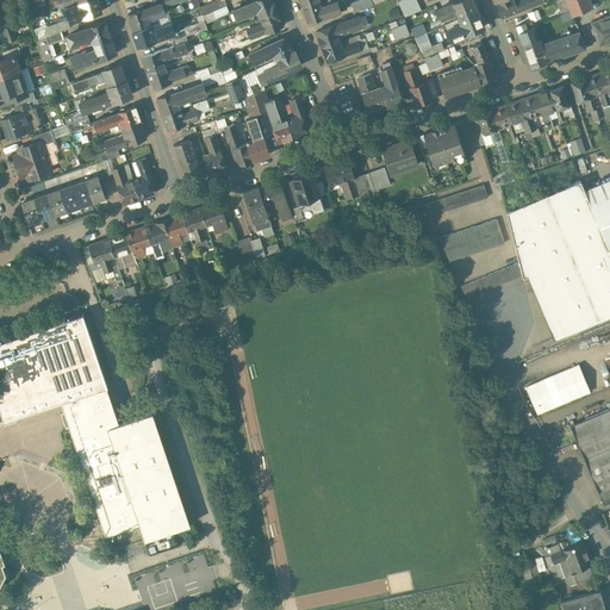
[(98,0),(81,0),(79,1),(81,7),(85,17),(101,11),(98,0)]
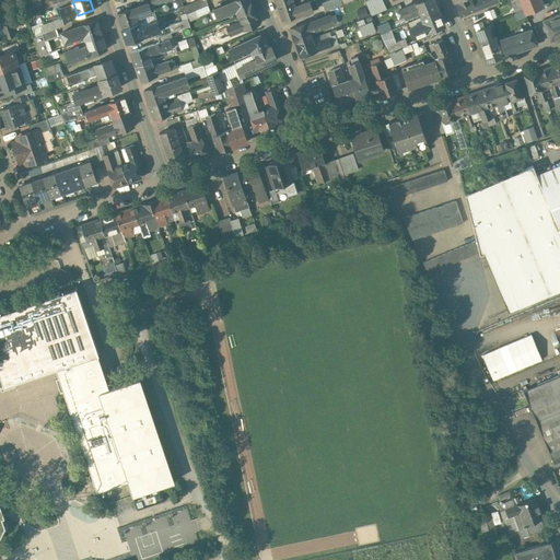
[(206,0),(198,0),(184,6),(186,13),(208,4),(206,0)]
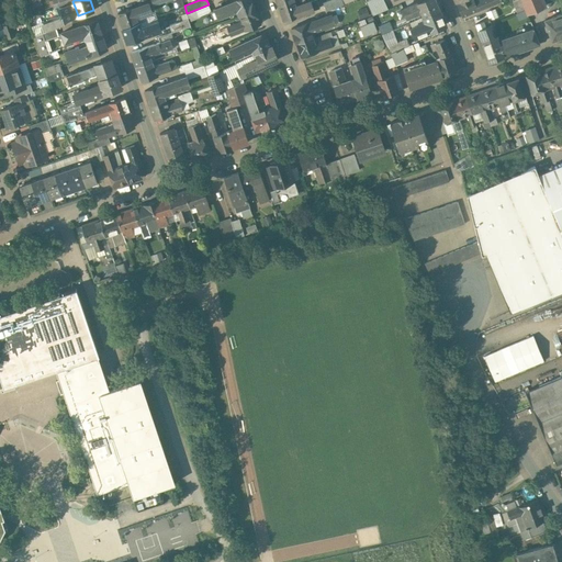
[(250,0),(236,0),(234,1),(237,10),(239,17),(255,10),(250,0)]
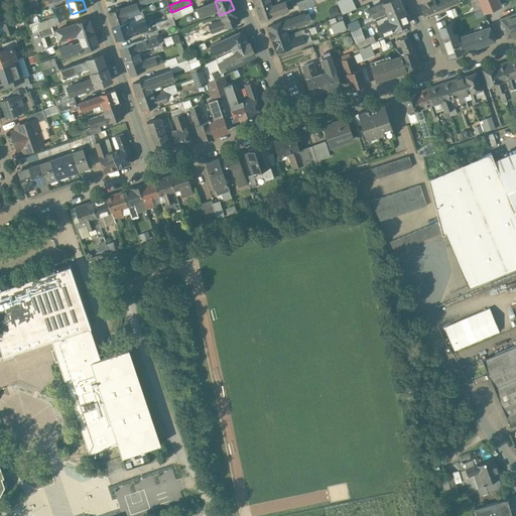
[(299,9),(315,2),(314,0),(299,0),(296,1),(299,9)]
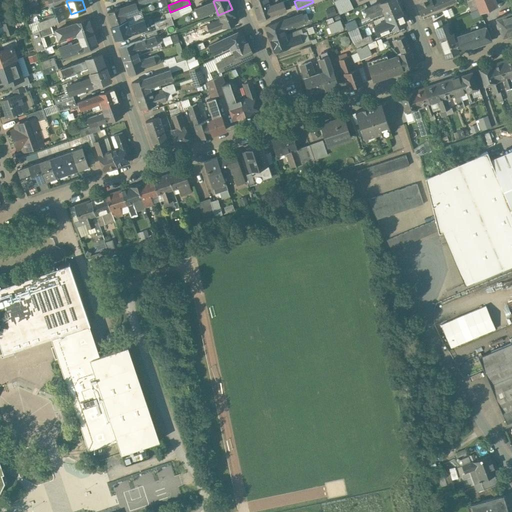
[(350,0),(334,0),(340,13),(353,8),(350,0)]
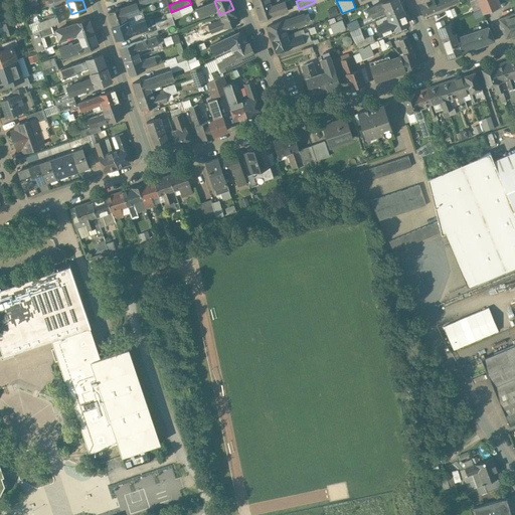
[(397,0),(389,0),(383,3),(386,10),(388,15),(402,10),(397,0)]
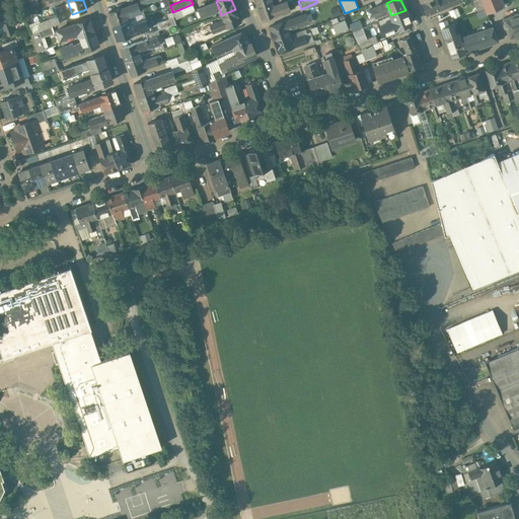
[(437,0),(423,0),(422,1),(427,14),(441,8),(438,0),(437,0)]
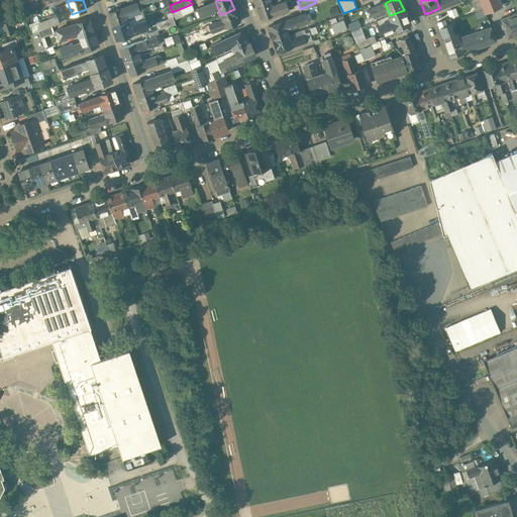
[(501,0),(479,0),(485,12),(503,4),(501,0)]
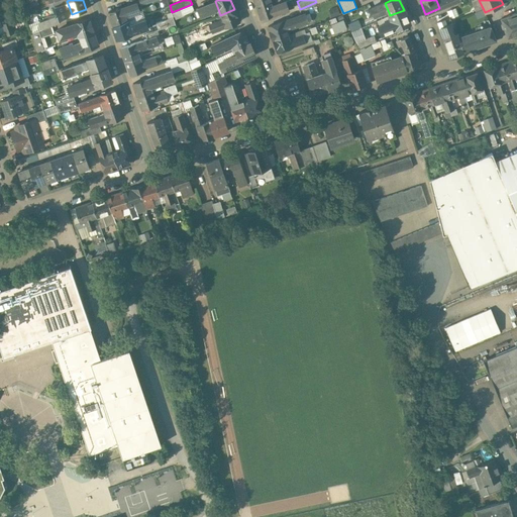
[(215,1),(197,8),(201,16),(218,9),(215,1)]
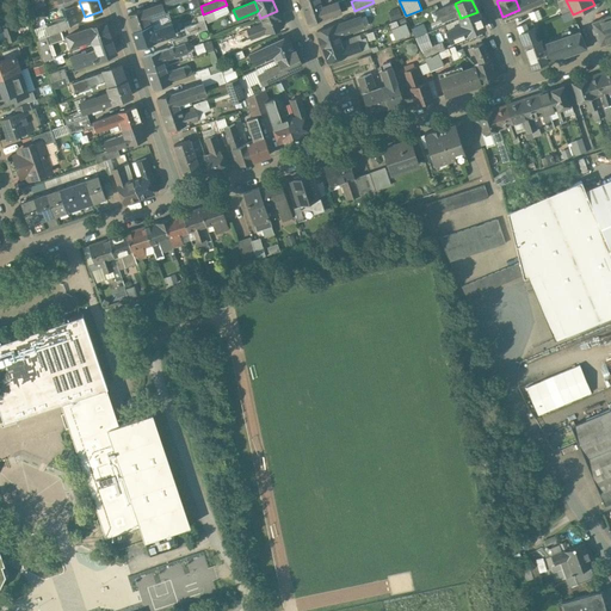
[(320,1),(303,7),(308,22),(325,17),(325,16),(322,7),(320,1)]
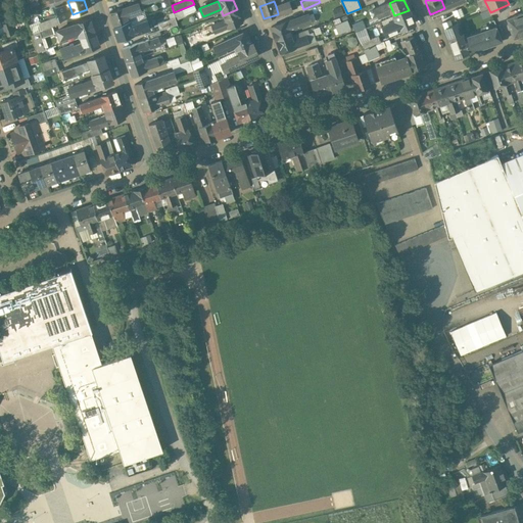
[(289,2),(276,6),(278,13),(291,9),(289,2)]
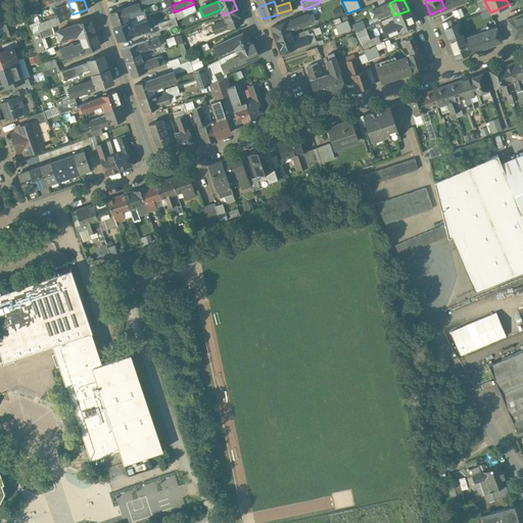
[(138,3),(125,8),(127,16),(141,11),(138,3)]
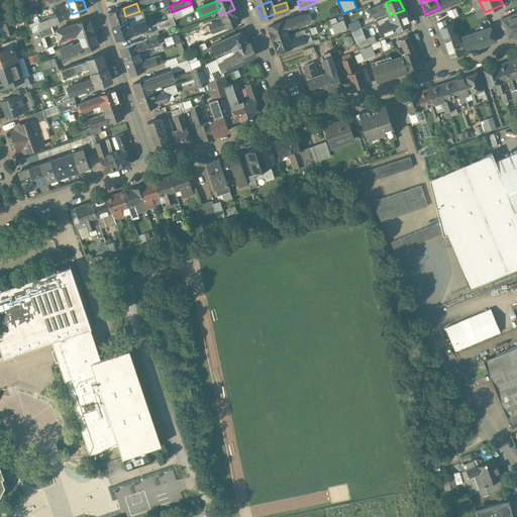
[(385,3),(372,8),(374,13),(375,16),(388,10),(385,3)]
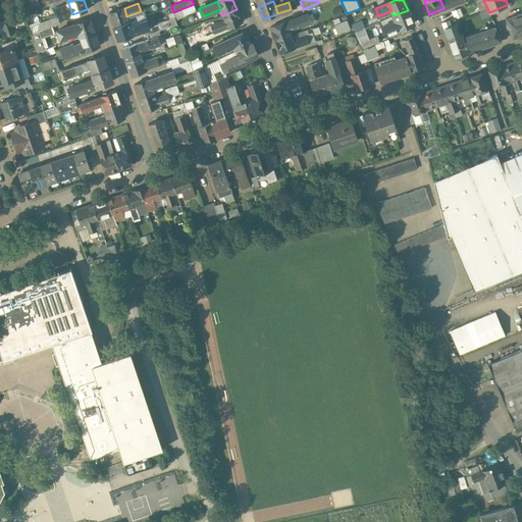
[(193,5),(183,9),(185,15),(196,11),(193,5)]
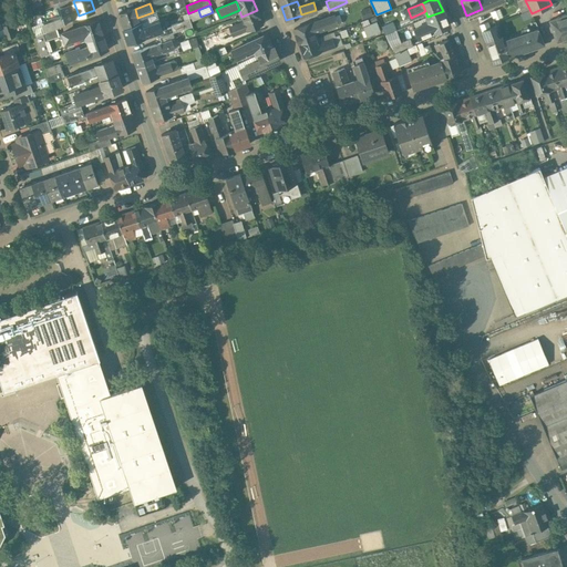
[(75,7),(63,10),(65,19),(79,16),(75,7)]
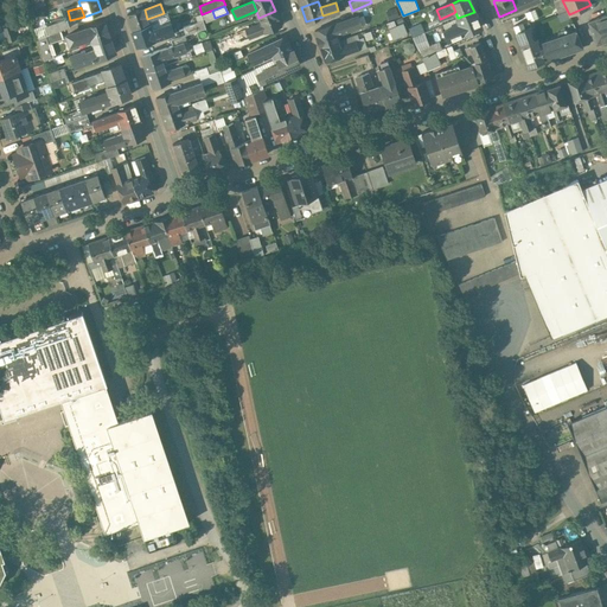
[(390,20),(400,16),(395,7),(387,12),(390,20)]
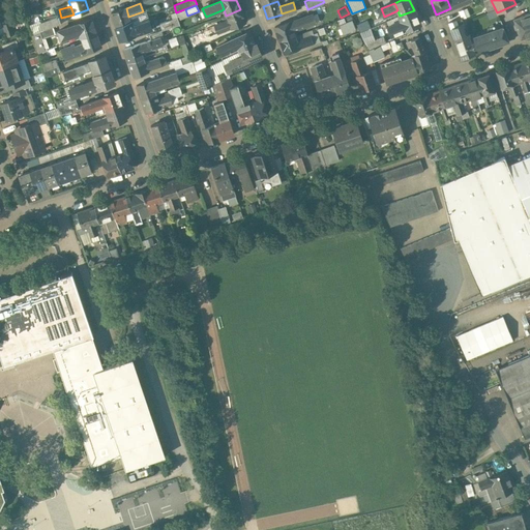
[(126,7),(112,12),(116,27),(130,22),(128,17),(126,8),(126,7)]
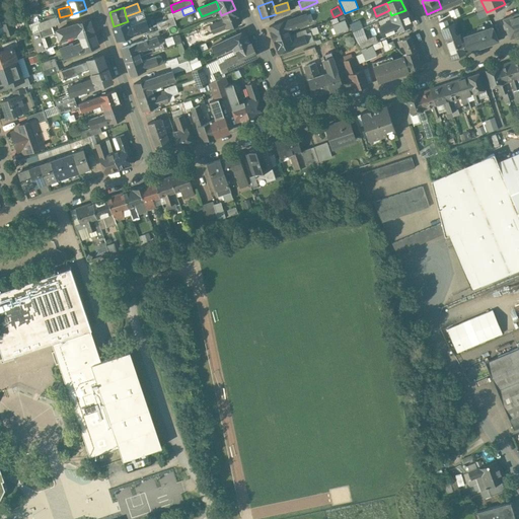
[(235,9),(221,15),(224,20),(227,27),(240,22),(235,9)]
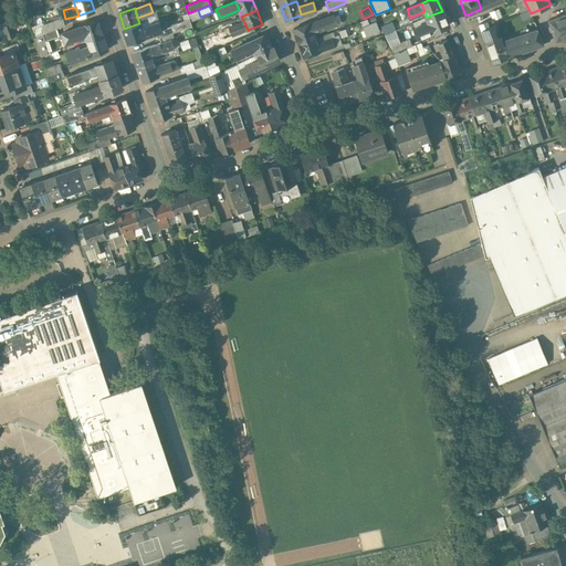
[(442,11),(427,17),(429,23),(432,31),(448,24),(442,11)]
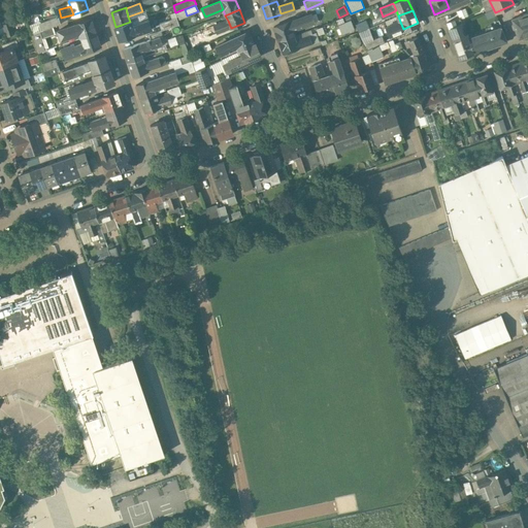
[(527,33),(527,12),(513,18),(520,36),(527,33)]
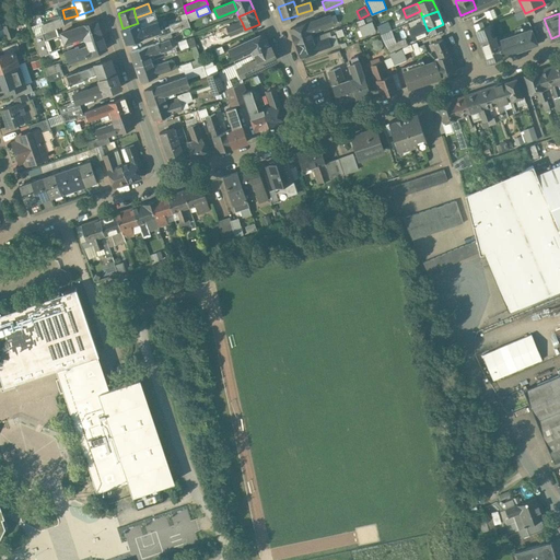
[(160,28),(167,26),(164,16),(156,19),(160,28)]
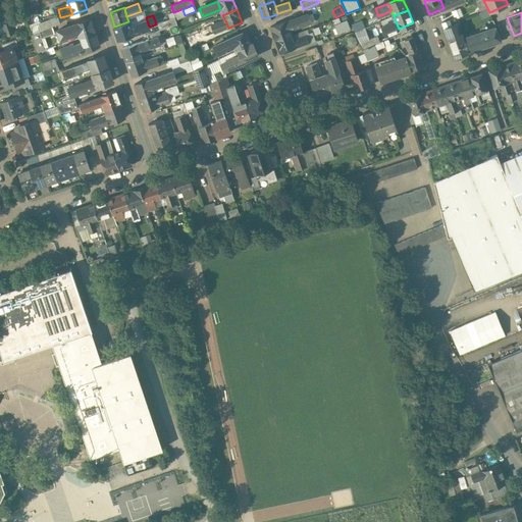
[(58,16),(40,22),(43,30),(52,27),(60,23),(58,16)]
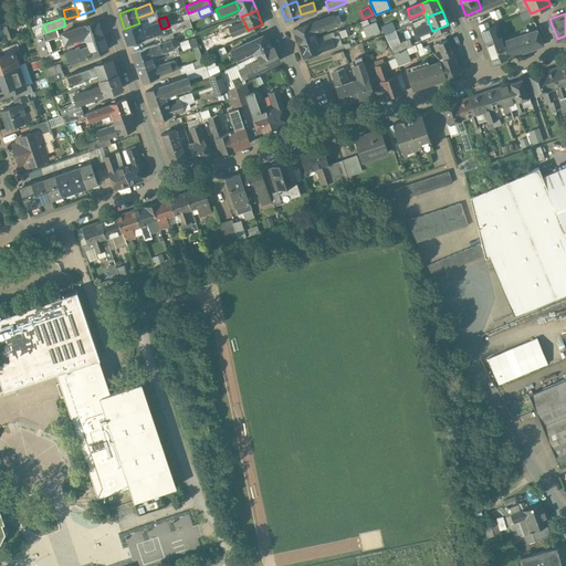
[(174,32),(191,24),(189,18),(171,25),(174,32)]
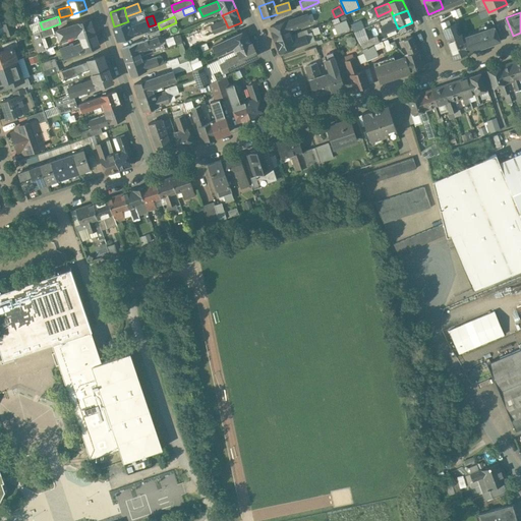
[(302,25),(299,17),(286,21),(289,30),(302,25)]
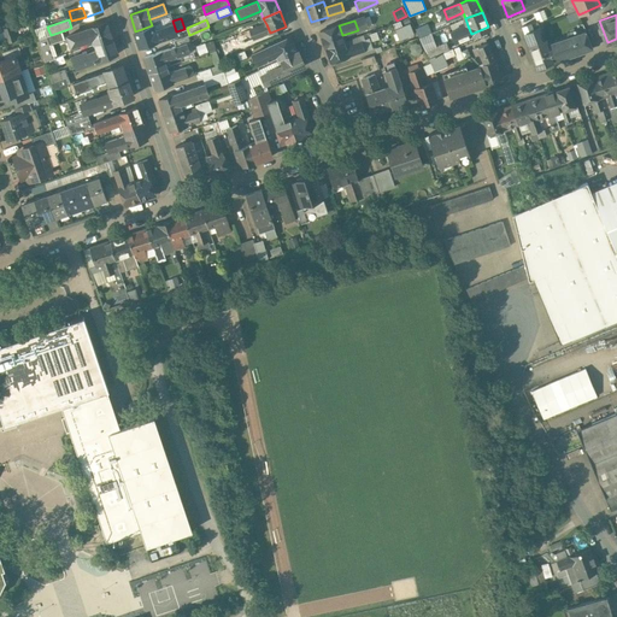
[(106,22),(89,28),(89,29),(93,37),(95,43),(112,39),(106,22)]
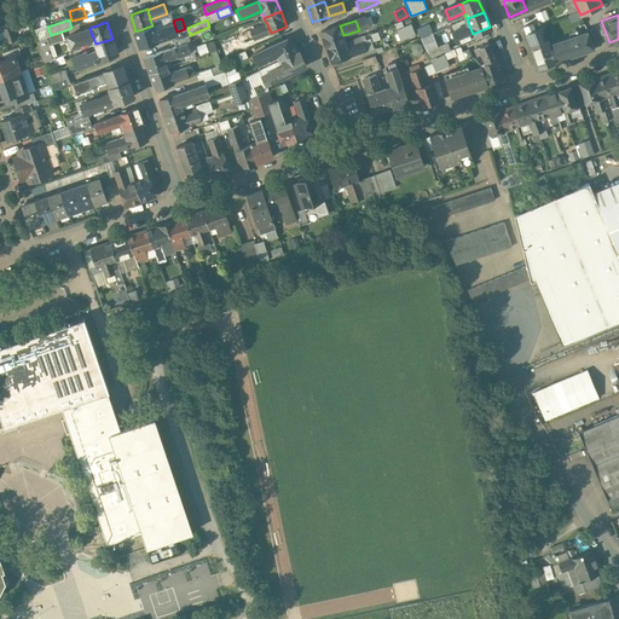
[(401,40),(417,34),(412,22),(397,28),(401,40)]
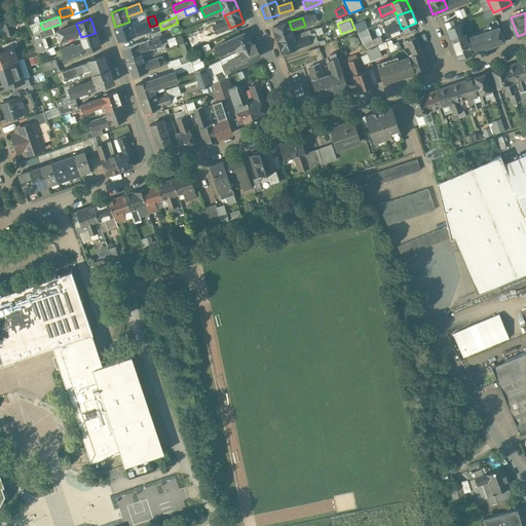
[(14,32),(10,21),(3,24),(4,26),(7,35),(14,32)]
